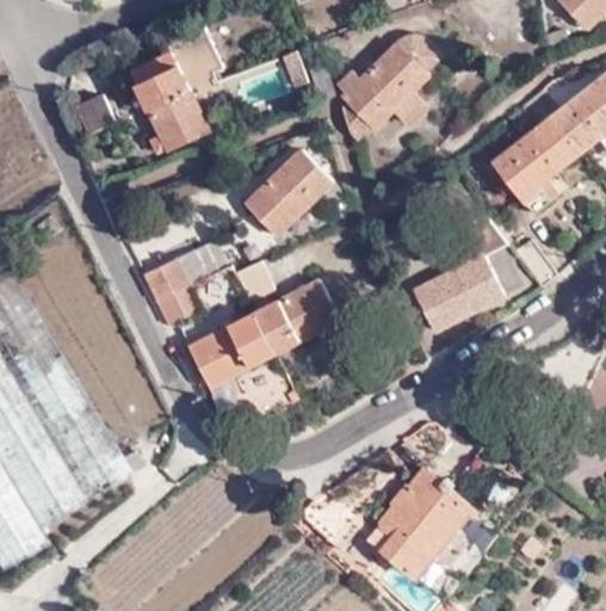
[(605,0),(556,0),(583,29),(605,6),(605,0)]
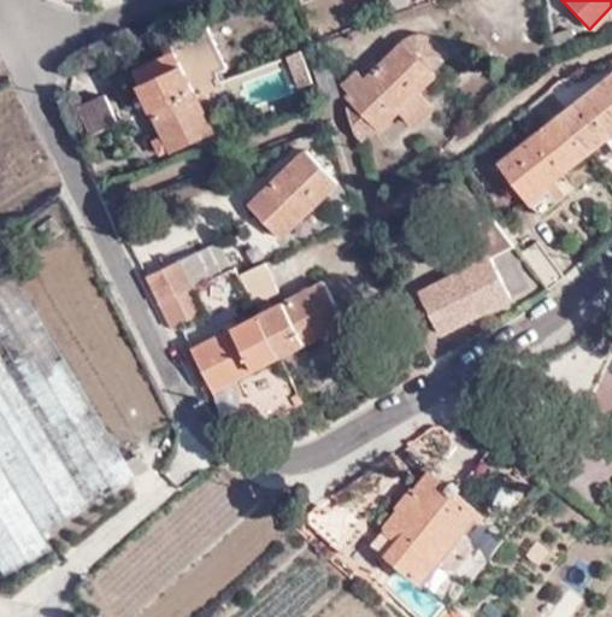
[(129,68),(159,135),(165,150),(168,153),(217,130),(212,118),(205,122),(195,100),(221,88),(213,72),(222,69),(204,27),(165,45),(168,50),(129,68)]
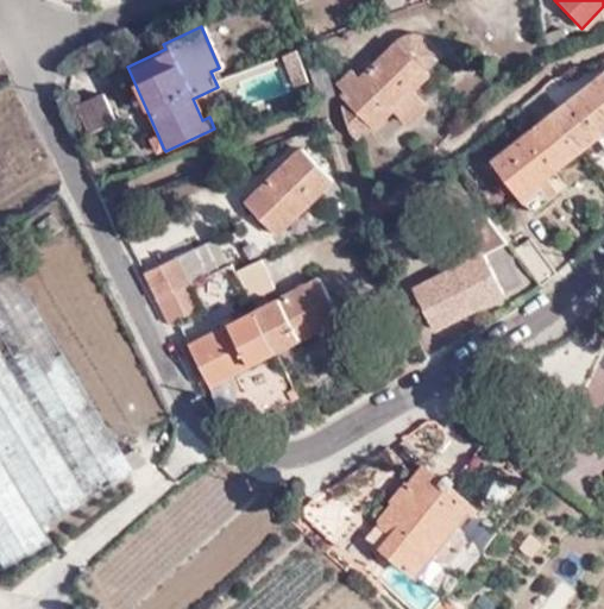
[(564,42),(558,29),(542,36),(547,49),(564,42)]
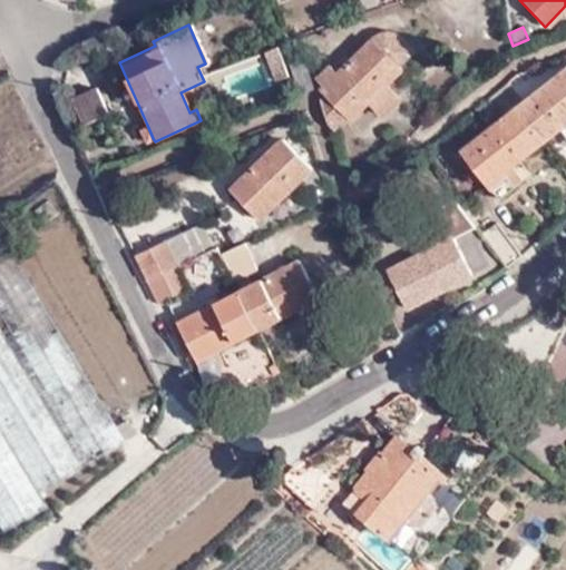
[(316,102),(323,121),(330,129),(343,117),(347,120),(364,102),(376,114),(393,97),(383,86),(400,68),(397,64),(412,49),(401,39),(392,35),(382,35),(373,37),(362,46),(333,74),(324,66),(312,78),(318,90),(315,92),(319,100),(316,102)]
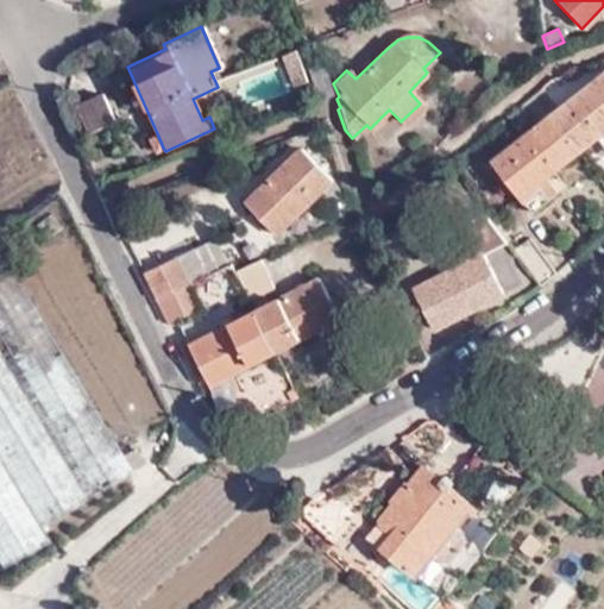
[(293,82),(303,76),(295,49),(282,54),(293,82)]
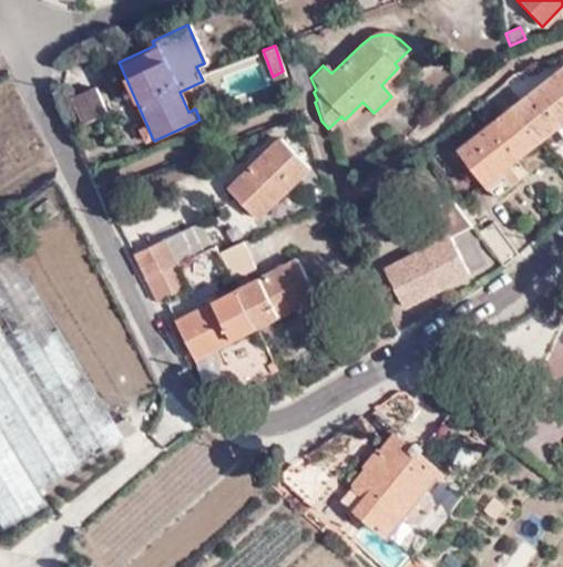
[(316,90),(310,78),(304,61),(285,69),(294,96),(310,90),(315,102),(317,100),(314,92),(316,90)]
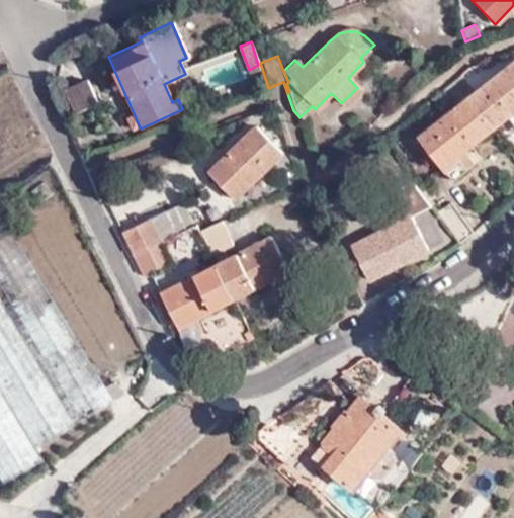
[(450,80),(489,130),(513,110),(513,109),(513,62),(473,93),(458,74),(450,80)]
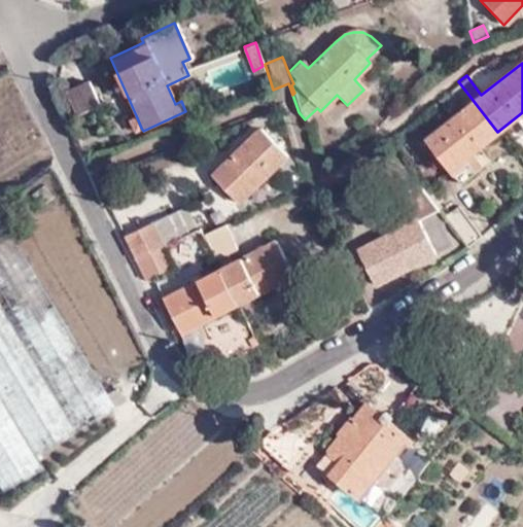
[(97,104),(85,79),(64,90),(75,113),(97,104)]
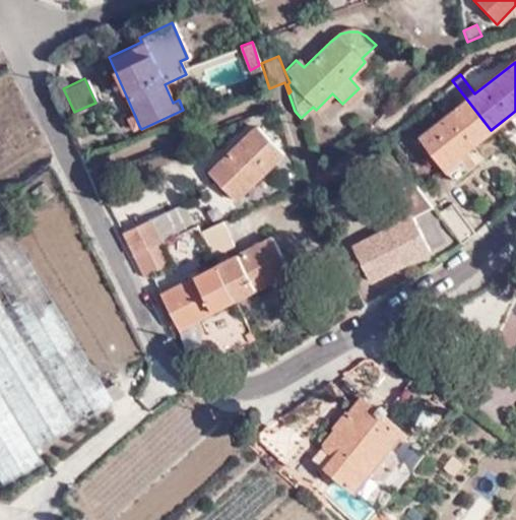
[(457,156),(491,130),(452,80),(442,88),(457,107),(418,138),(452,181),(466,170),(457,156)]
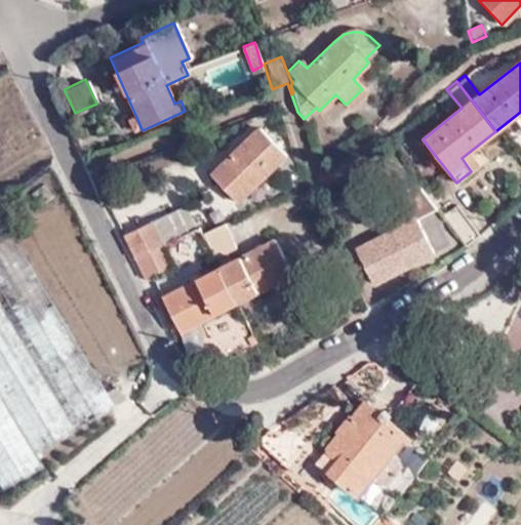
[(141,127),(135,115),(127,119),(132,131),(141,127)]
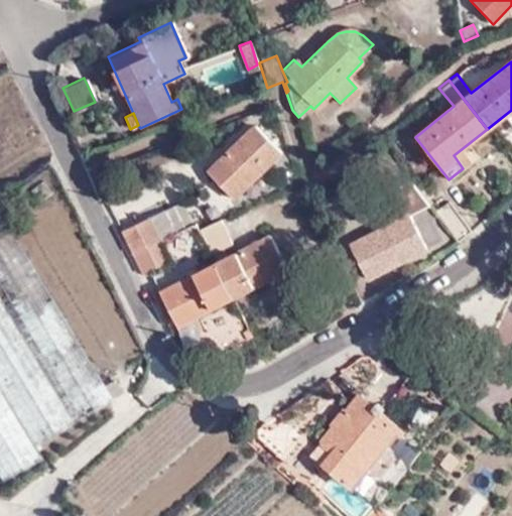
[(232,199),(278,153),(252,125),(207,170),(232,199)]
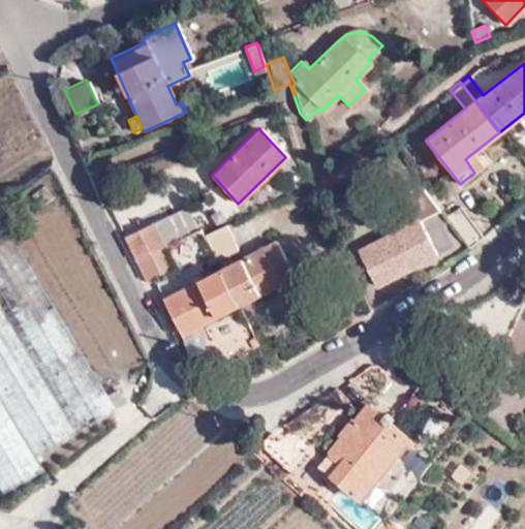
[(423,189),(434,204),(440,197),(430,183),(423,189)]
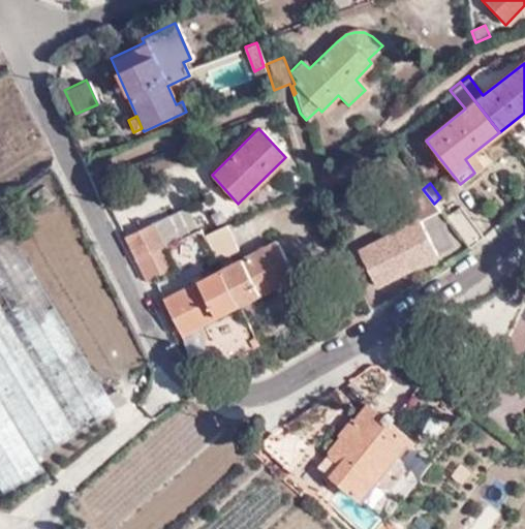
[(41,209),(55,201),(47,187),(33,195),(41,209)]
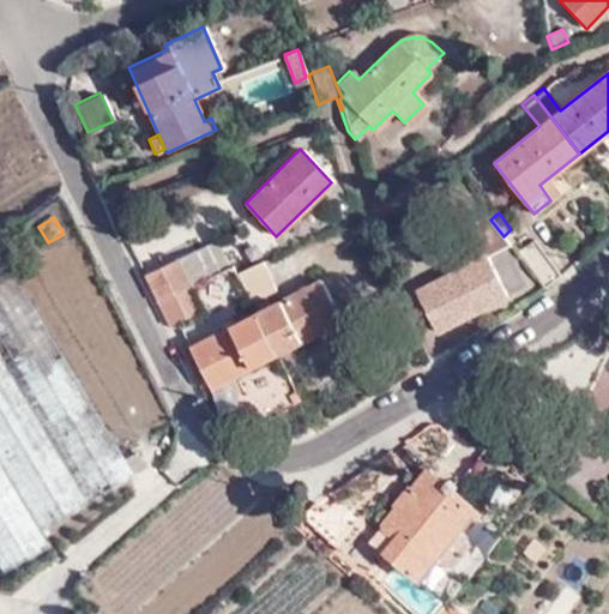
[(468,242),(488,256),(501,235),(481,223),(468,242)]
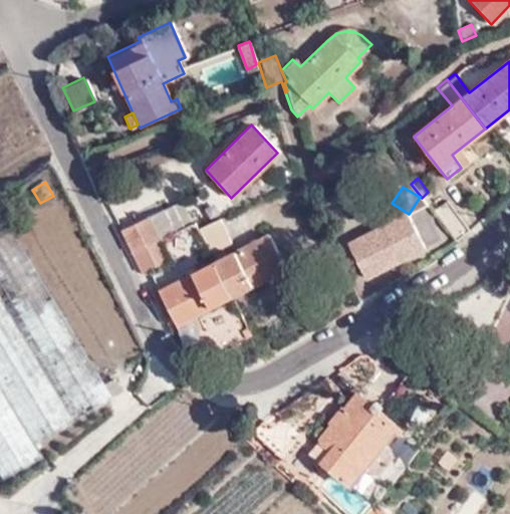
[(430,209),(453,239),(467,229),(446,202),(430,209)]
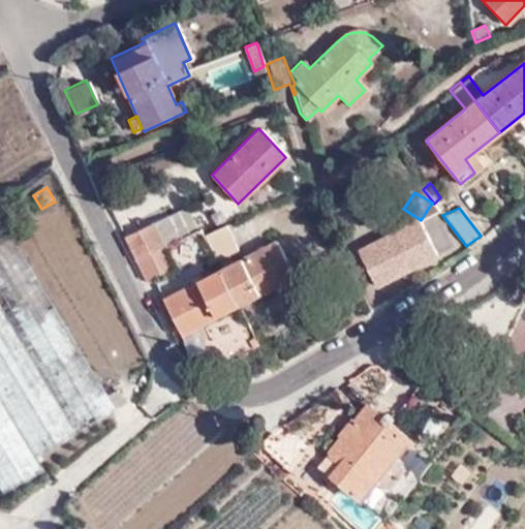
[(181,211),(122,238),(133,260),(162,248),(192,236),(181,211)]
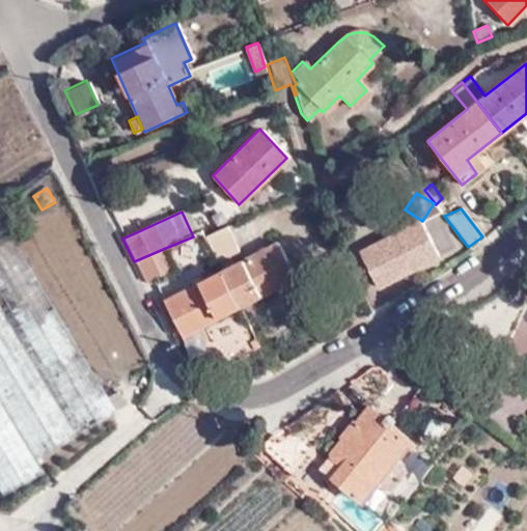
[(376,286),(437,255),(419,220),(357,252),(376,286)]
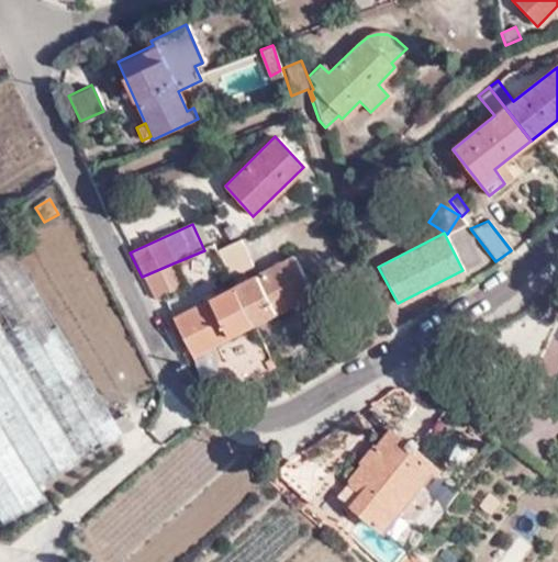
[(120,436),(111,422),(0,238),(0,521),(46,494),(40,484),(120,436)]
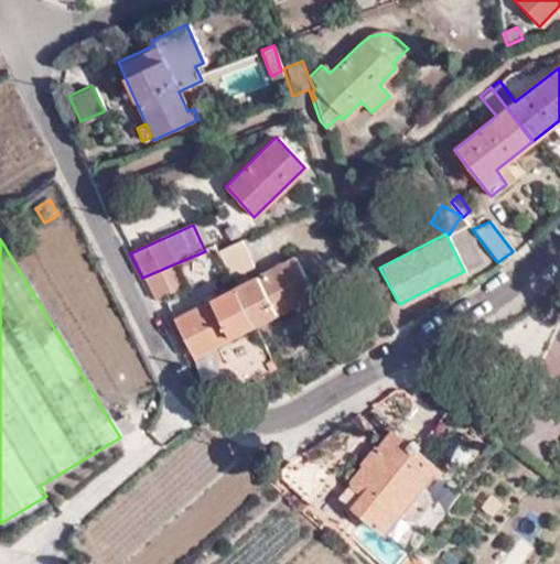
[(245,252),(240,241),(226,249),(229,259),(245,252)]
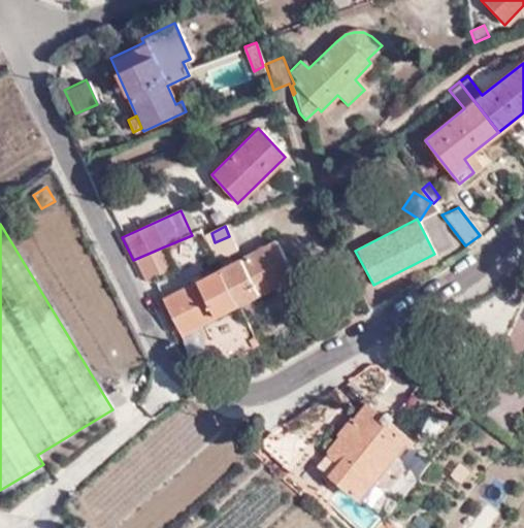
[(219,269),(236,304),(292,275),(273,240),(219,269)]
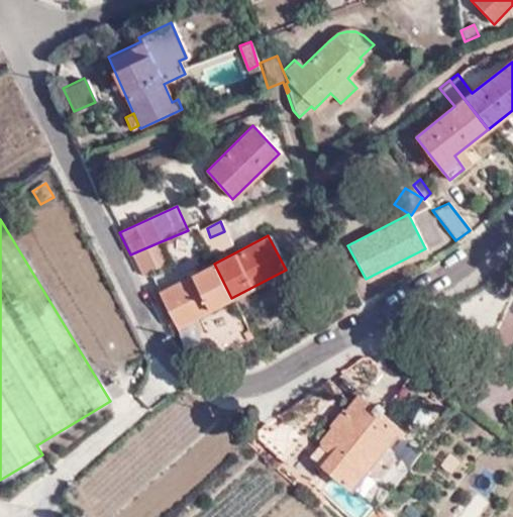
[(159,242),(130,254),(139,275),(167,261),(159,242)]
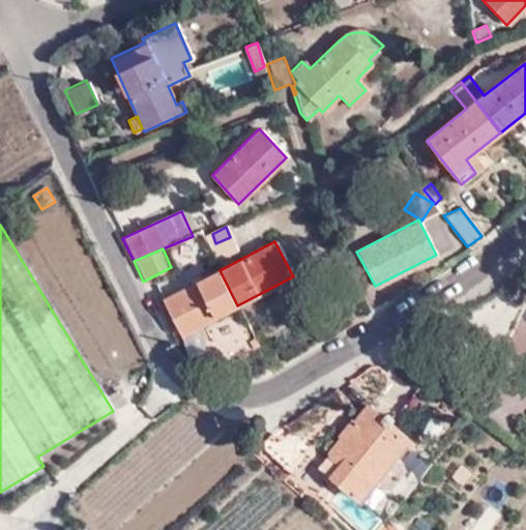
[(192,329),(237,305),(220,270),(163,299),(180,334),(192,329)]
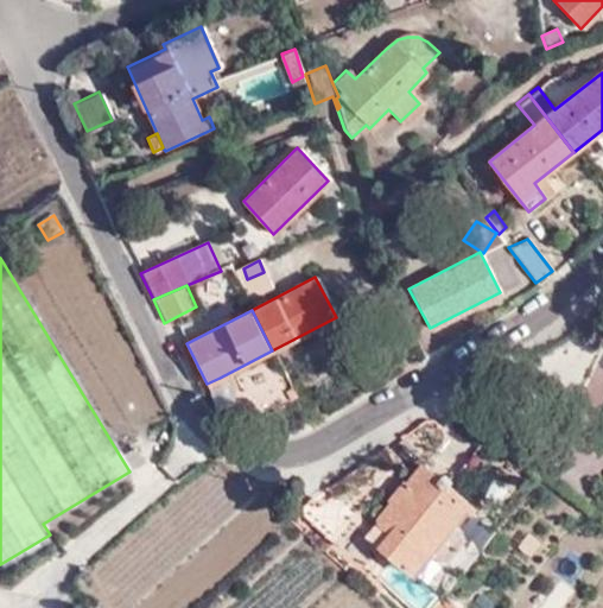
[(229,397),(220,378),(207,384),(217,403),(229,397)]
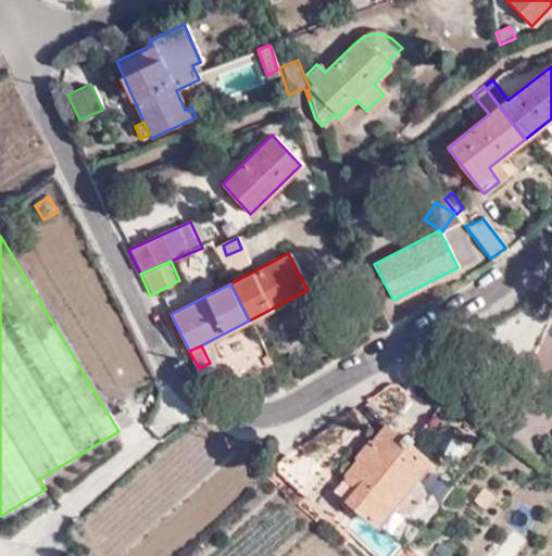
[(121,409),(110,417),(118,431),(130,424),(121,409)]
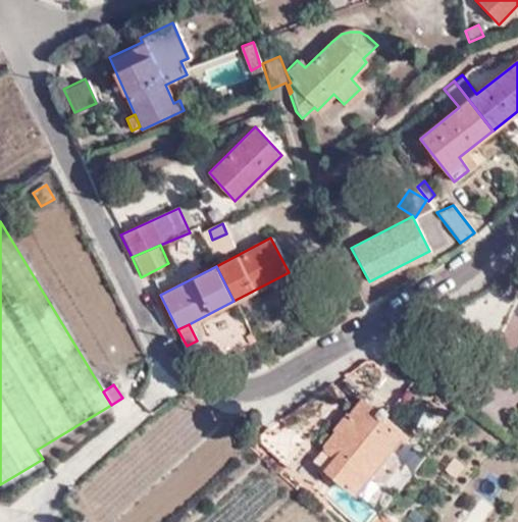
[(361,399),(348,415),(350,416),(338,431),(335,429),(322,447),(337,458),(327,467),(352,487),(383,450),(390,451),(404,432),(361,399)]
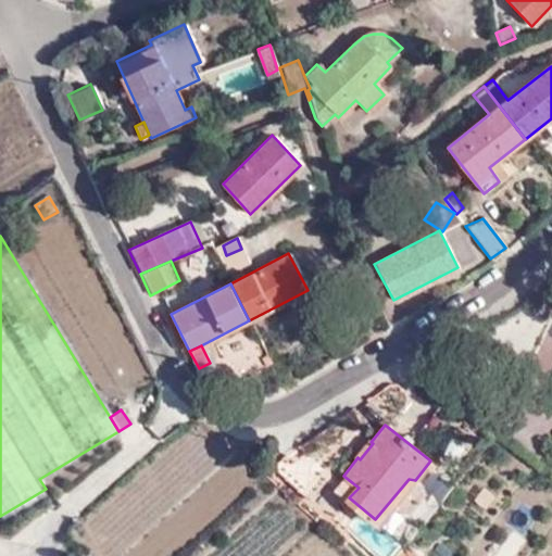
[(373,443),(371,442),(368,439),(355,455),(358,457),(360,459),(373,443)]
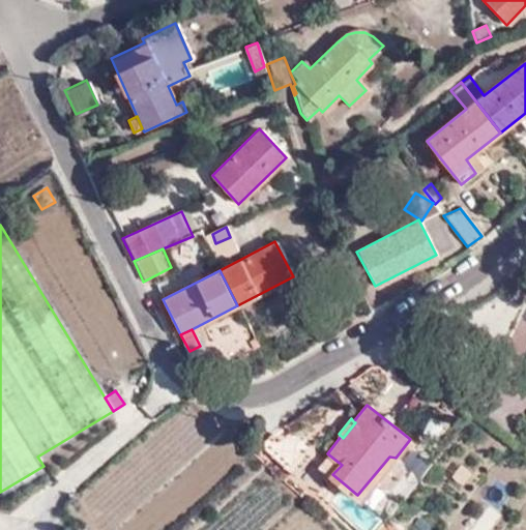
[(282,465),(305,443),(287,423),(259,443),(282,465)]
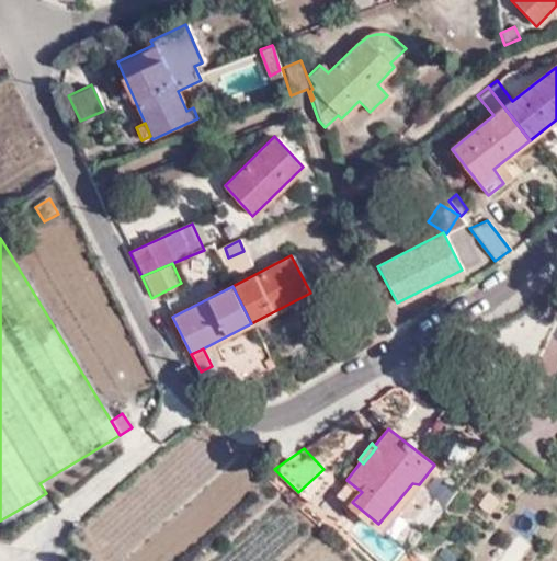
[(348,505),(352,502),(362,492),(347,480),(336,494),(348,505)]
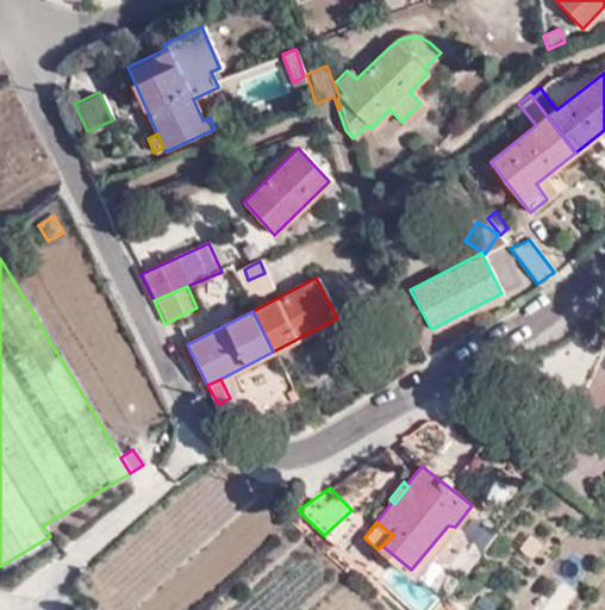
[(453,609),(438,598),(428,609),(453,609)]
